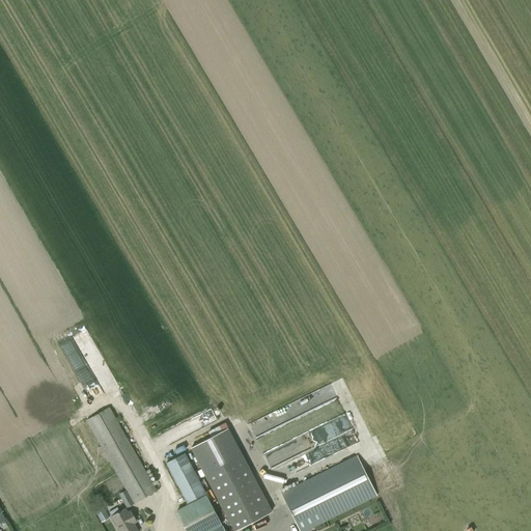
[(64,346),(82,386),(93,382),(75,341),(64,346)]
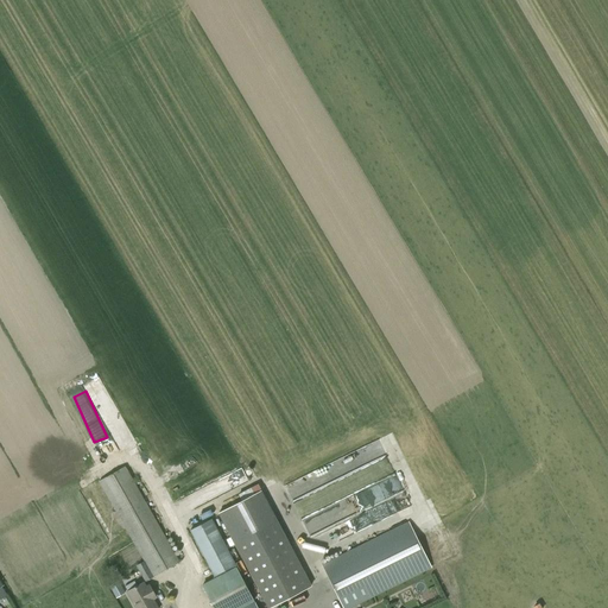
[(145,582),(179,562),(125,467),(99,481),(144,561),(137,565),(145,582)]
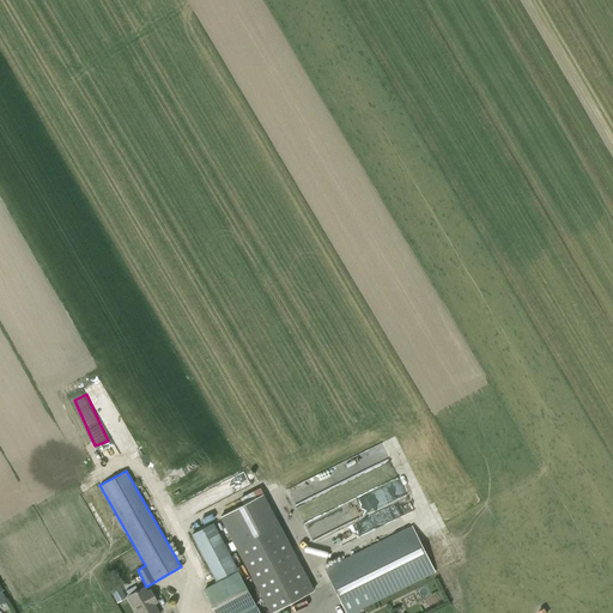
[(260,489),(253,493),(256,499),(263,496),(260,489)]
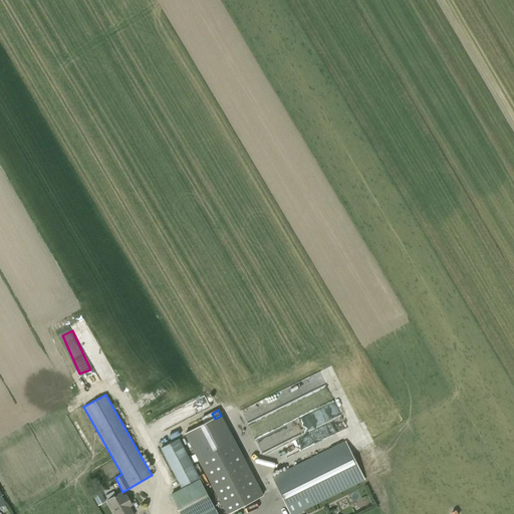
[(221,416),(185,436),(227,513),(263,496),(221,416)]
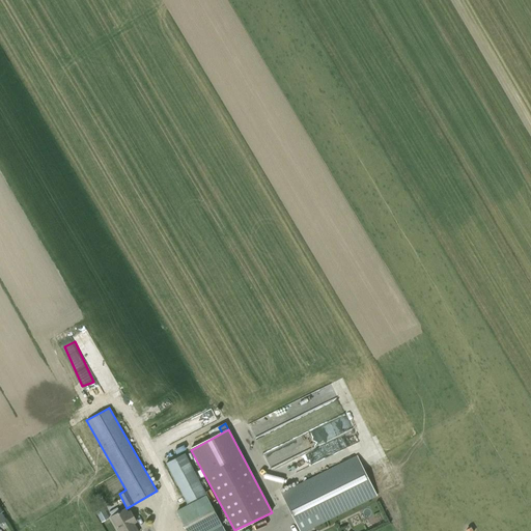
[(208,432),(192,440),(194,444),(211,437),(208,432)]
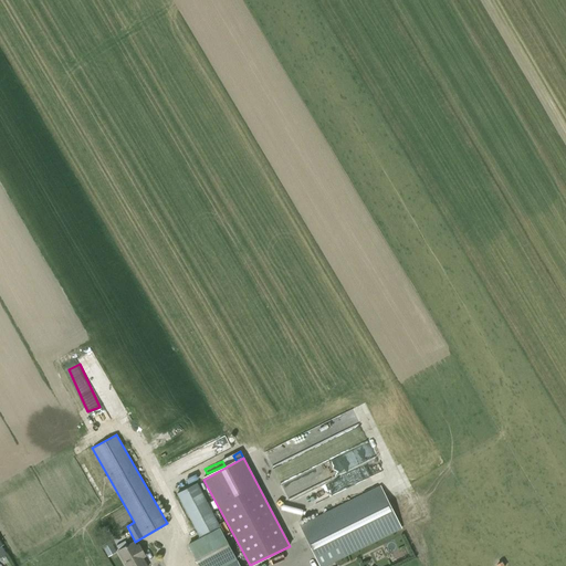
[(170,477),(186,473),(182,462),(168,465),(170,477)]
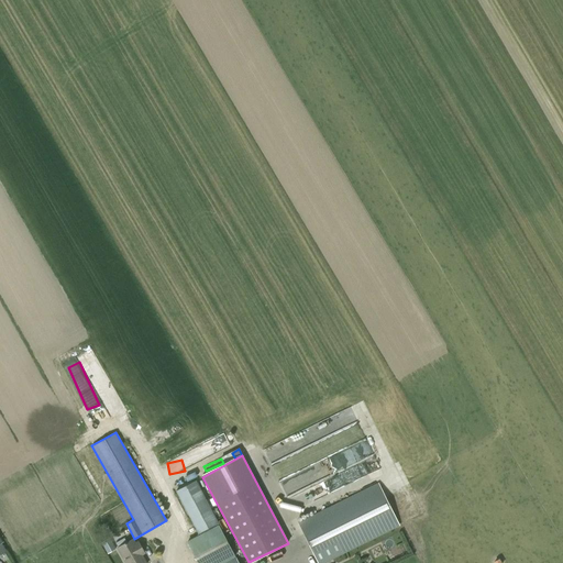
[(288,500),(317,487),(312,476),(284,488),(288,500)]
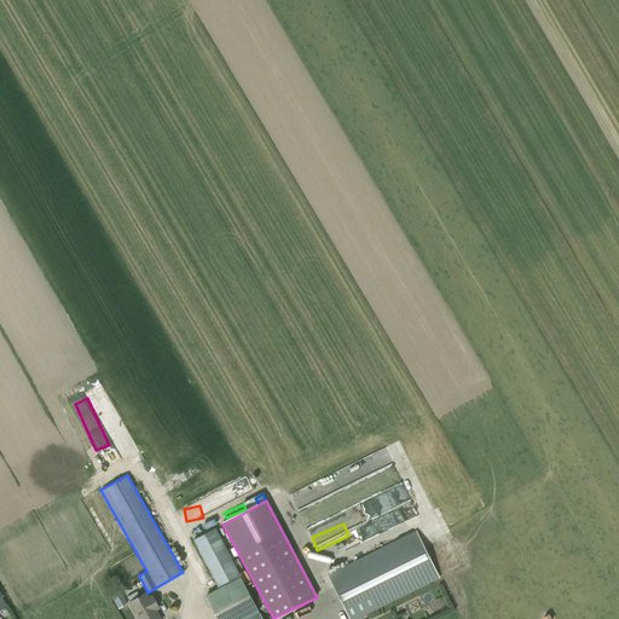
[(215,528),(192,541),(218,588),(239,576),(215,528)]
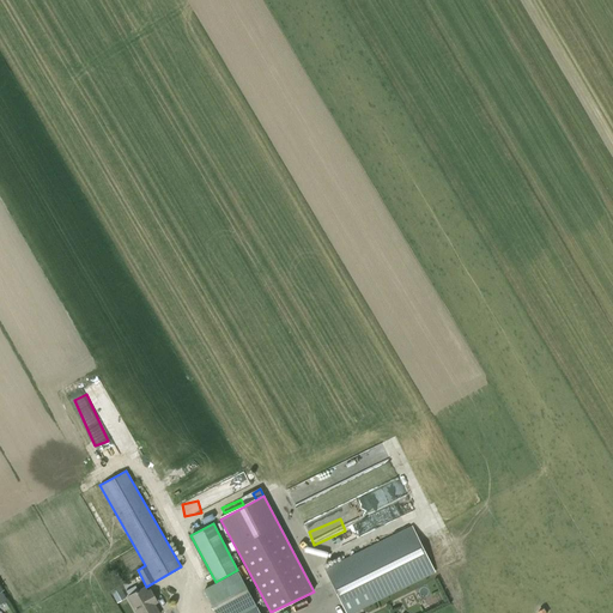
[(346,612),(352,612),(435,572),(418,539),(331,582),(346,612)]
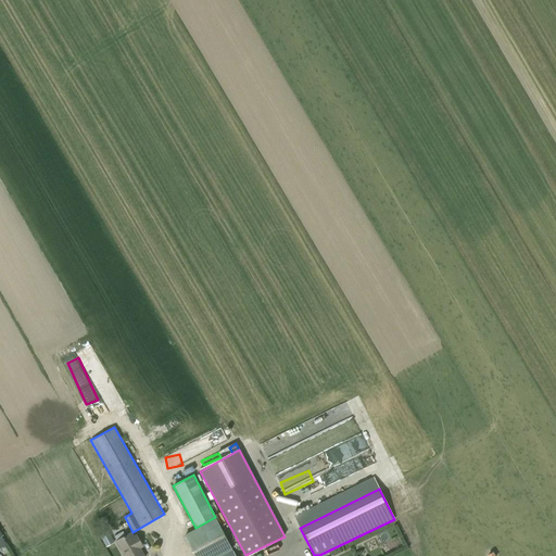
[(216,519),(185,535),(194,555),(223,555),(232,551),(216,519)]
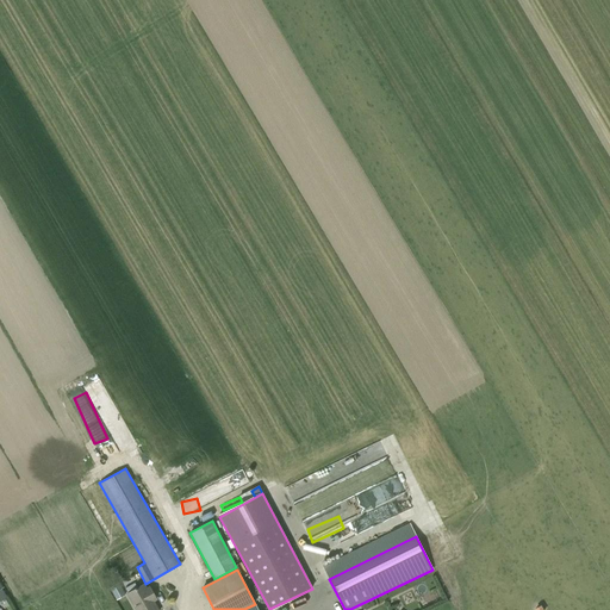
[(110,587),(117,601),(126,596),(119,583),(110,587)]
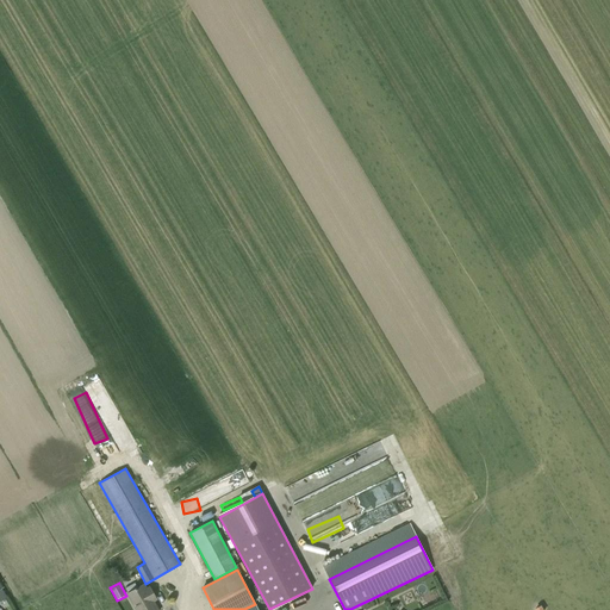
[(138,587),(135,583),(125,587),(129,592),(126,593),(135,609),(160,609),(144,583),(138,587)]
